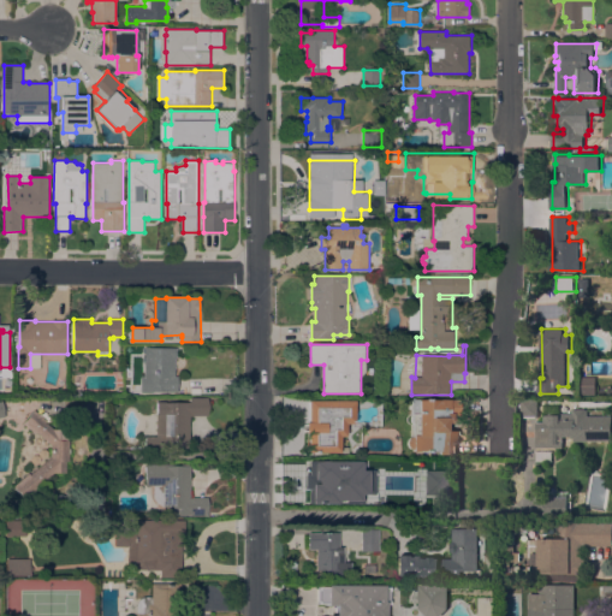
[(154,392),(154,394),(143,394),(143,377),(141,377),(141,363),(146,363),(146,347),(150,347),(150,348),(179,348),(179,359),(177,359),(176,377),(179,377),(179,392),(154,392)]
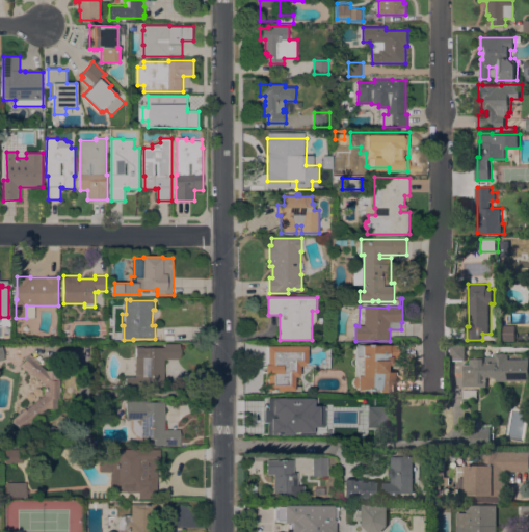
[(503,341),(503,325),(517,325),(517,341),(503,341)]
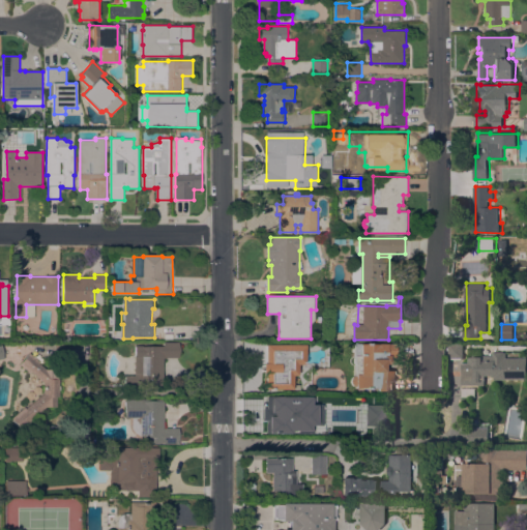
[(137,357),(137,346),(143,346),(143,347),(165,346),(165,343),(180,343),(180,358),(165,358),(166,385),(127,385),(127,376),(136,375),(136,357),(137,357)]
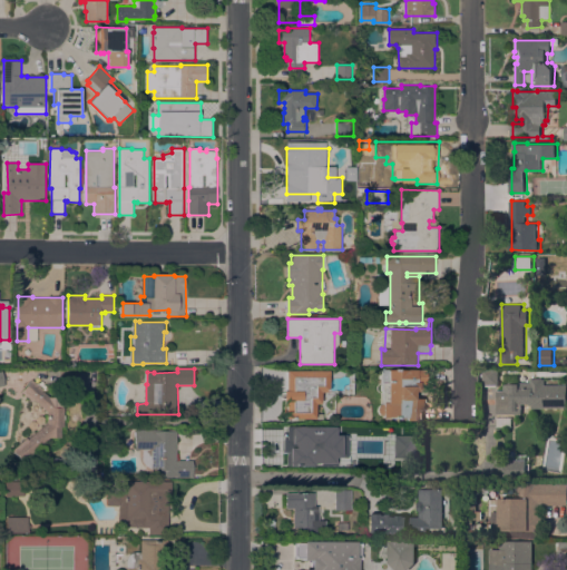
[(485,385),(485,369),(501,369),(500,385),(485,385)]
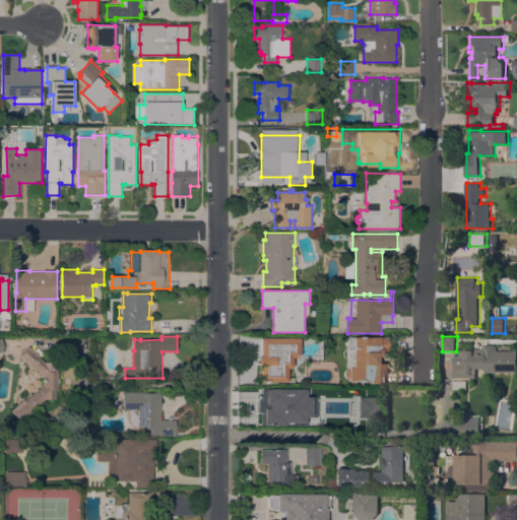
[(498,344),(499,350),(516,350),(516,372),(487,373),(487,368),(477,368),(477,376),(455,377),(454,355),(461,355),(461,350),(465,350),(465,348),(466,348),(466,336),(474,336),(475,348),(486,348),(486,344),(487,344),(498,344)]
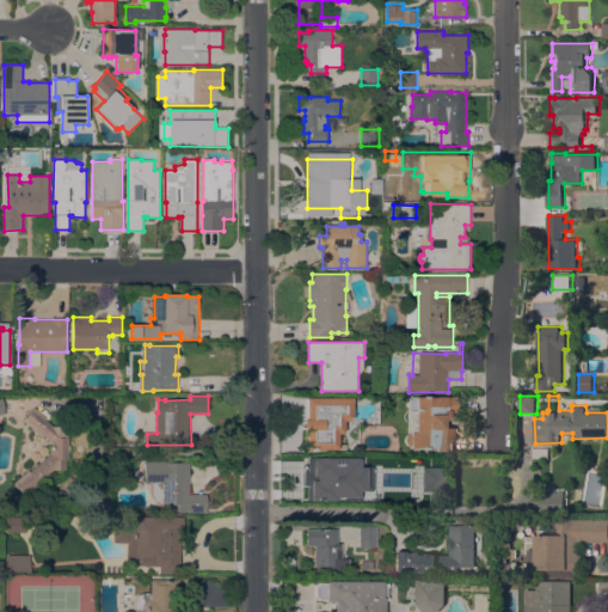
[(411,420),(410,420),(410,397),(456,397),(456,414),(452,414),(452,418),(449,421),(444,421),(444,428),(453,428),(453,429),(456,429),(456,453),(437,453),(437,448),(412,448),(409,445),(407,444),(406,441),(406,438),(407,436),(410,435),(411,434),(411,420)]
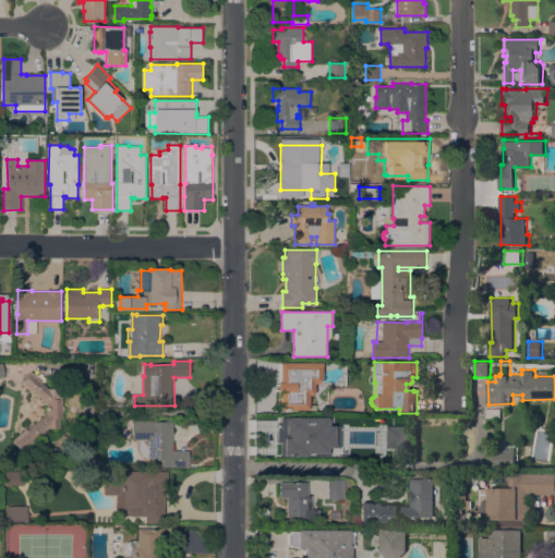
[(322,363),(322,385),(314,385),(314,396),(309,396),(309,410),(280,410),(280,392),(277,392),(277,383),(280,383),(280,363),(322,363)]
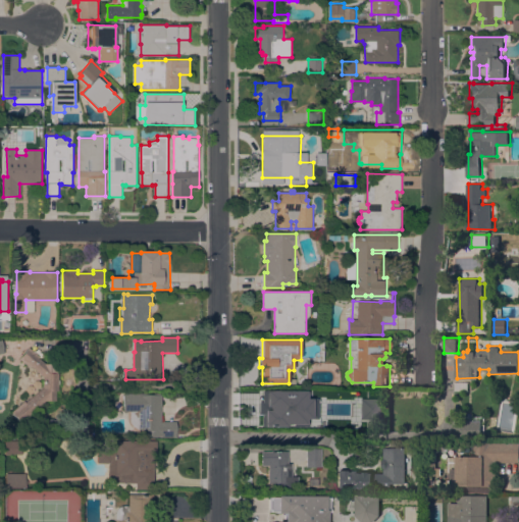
[(32,366),(31,368),(20,359),(30,348),(40,357),(39,358),(46,364),(56,364),(56,368),(59,368),(59,373),(60,373),(60,379),(61,381),(61,384),(60,385),(60,390),(57,390),(57,401),(46,401),(40,407),(41,408),(22,423),(13,412),(27,401),(28,402),(45,387),(45,377),(32,366)]
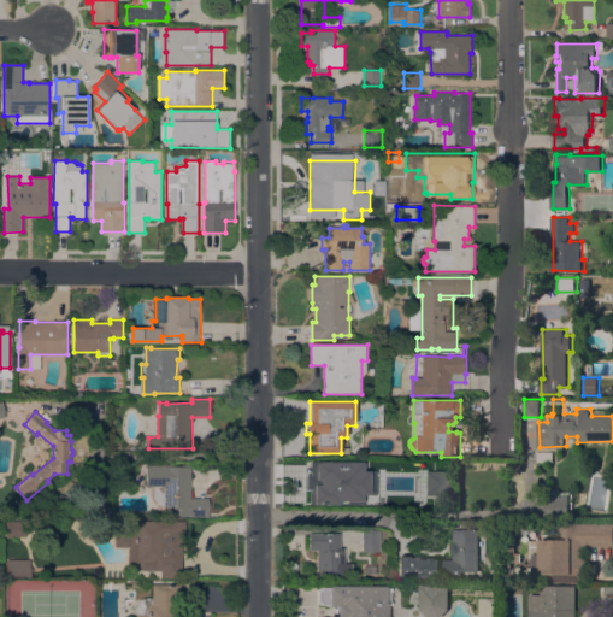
[(157,487),(147,487),(147,465),(193,466),(192,499),(211,499),(211,516),(166,515),(166,507),(157,499),(157,487)]
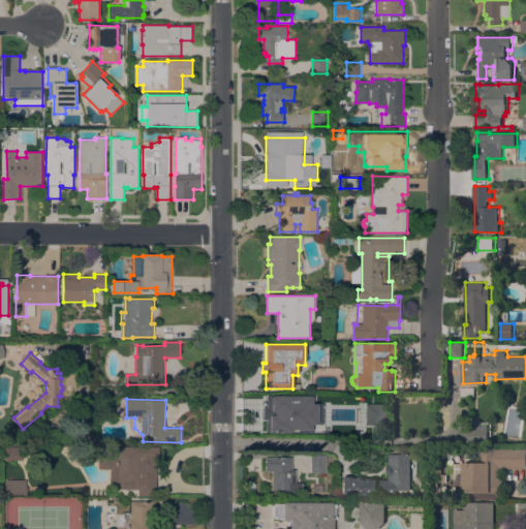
[(282,434),(282,421),(283,421),(284,407),(286,407),(286,399),(307,399),(307,414),(309,414),(309,422),(312,422),(312,434),(282,434)]
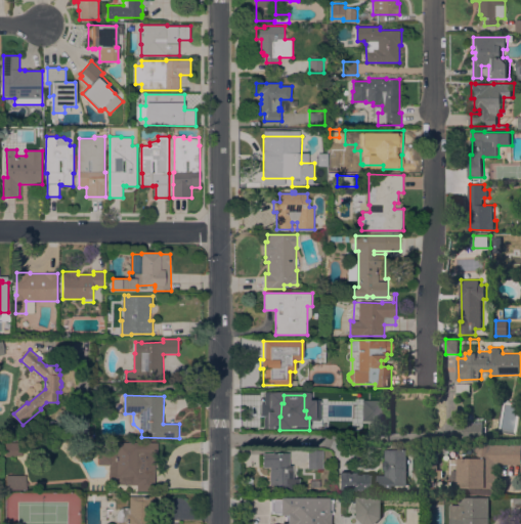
[(362,421),(384,421),(384,400),(361,400),(362,421)]
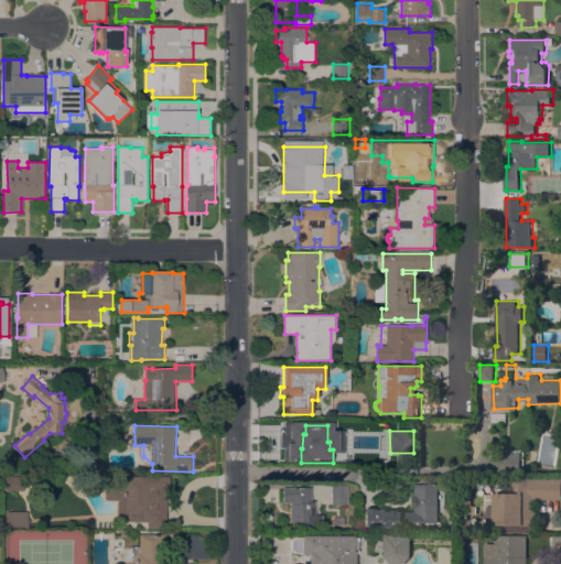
[(383,447),(383,463),(341,463),(341,446),(357,446),(357,447),(383,447)]
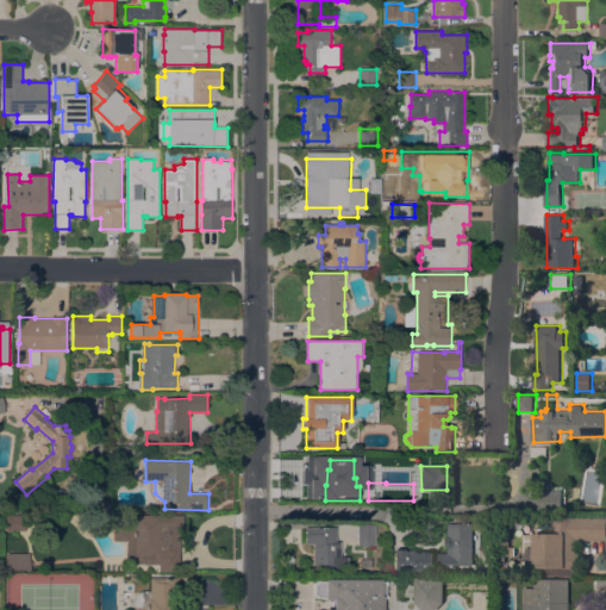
[(564,510),(541,511),(541,492),(564,492),(564,510)]
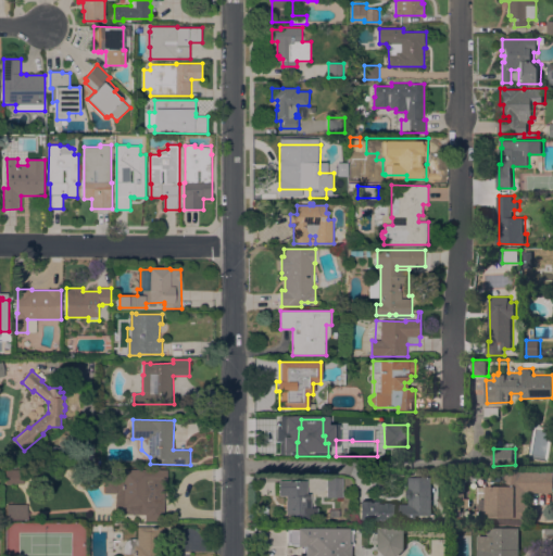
[(168,470),(168,482),(166,482),(165,502),(163,502),(162,520),(146,520),(146,514),(139,514),(139,513),(130,513),(130,506),(116,506),(116,493),(105,492),(107,469),(123,470),(123,468),(168,469),(168,470)]
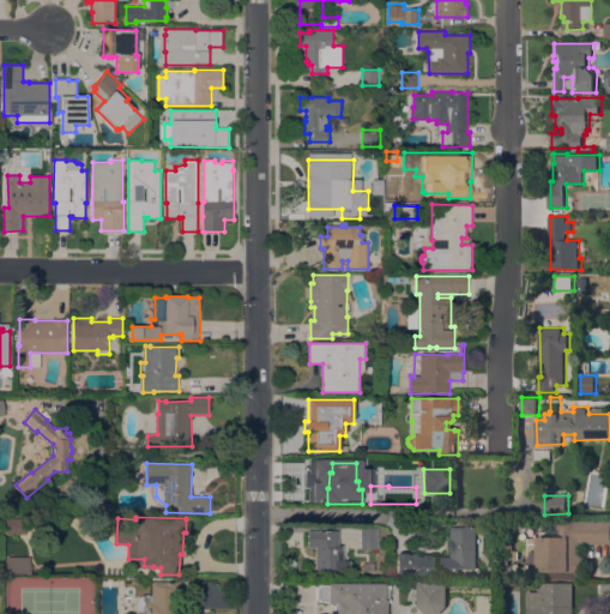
[(543,579),(543,570),(532,570),(532,555),(526,555),(526,537),(538,537),(538,536),(560,536),(560,522),(609,521),(609,543),(583,543),(583,557),(586,557),(586,572),(584,572),(584,579),(543,579)]
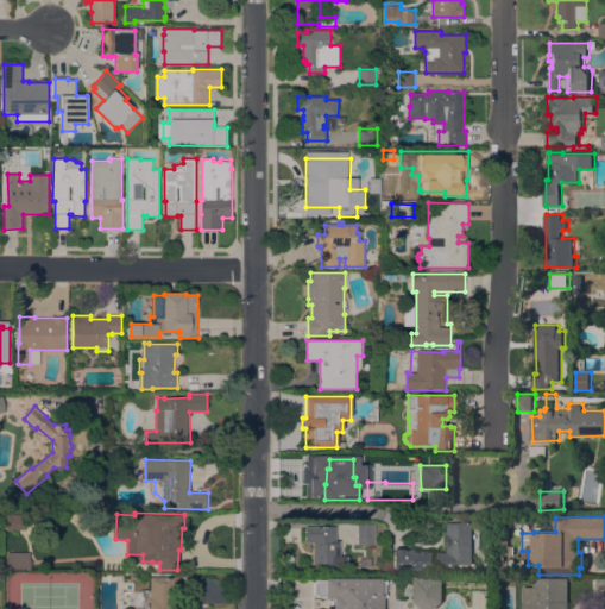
[(474,564),(458,564),(458,570),(432,570),(432,571),(417,571),(417,570),(394,569),(395,551),(396,548),(405,550),(405,551),(408,551),(408,550),(418,550),(418,552),(426,552),(426,550),(434,550),(434,551),(438,551),(438,552),(449,552),(449,546),(448,546),(448,535),(449,535),(449,522),(476,522),(474,564)]
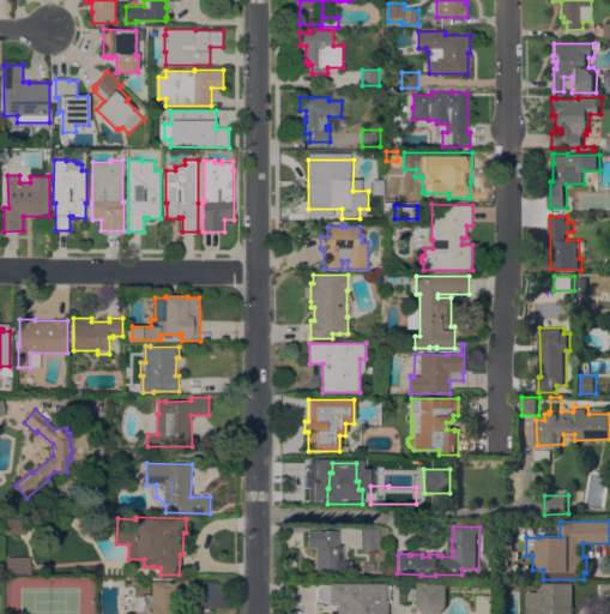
[(362,528),(380,528),(380,549),(362,549),(362,528)]
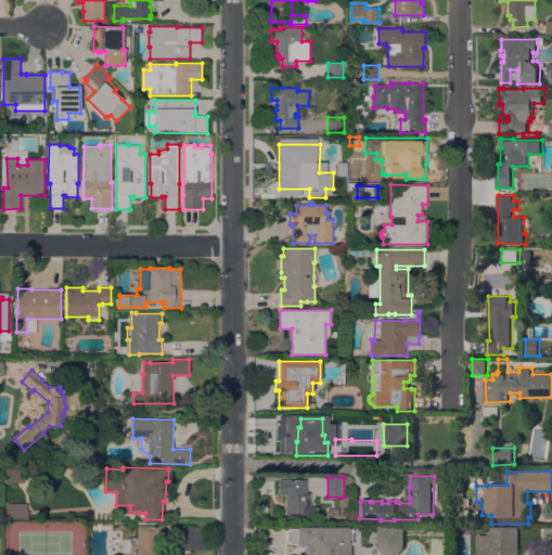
[(286,495),(280,495),(280,480),(308,480),(308,493),(311,493),(311,506),(318,506),(318,513),(309,513),(310,519),(297,519),(296,514),(287,514),(286,495)]
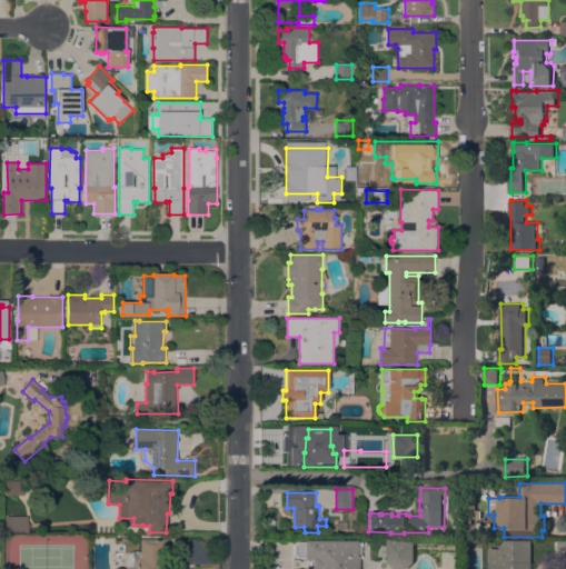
[(30,517),(30,523),(31,523),(31,528),(30,528),(30,532),(8,532),(8,517),(30,517)]
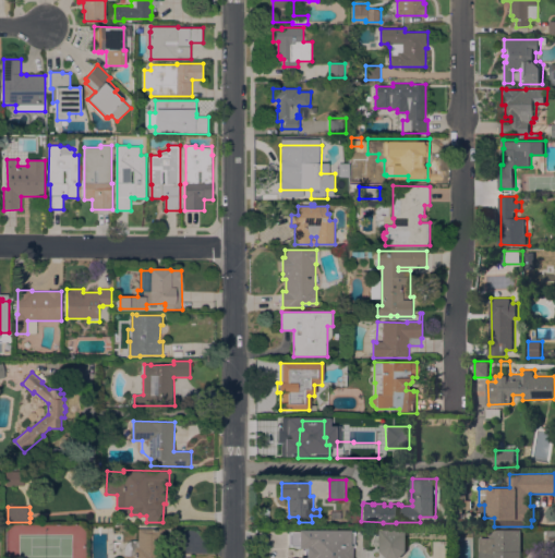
[(140,541),(140,529),(166,529),(166,548),(161,548),(161,557),(125,557),(125,548),(127,545),(128,543),(131,542),(133,541),(140,541)]
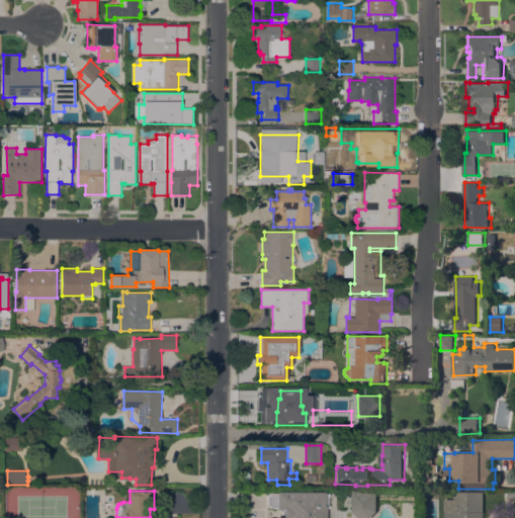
[(283,517),(283,509),(268,509),(269,494),(277,494),(277,492),(325,493),(325,494),(330,494),(330,509),(326,509),(326,517),(283,517)]
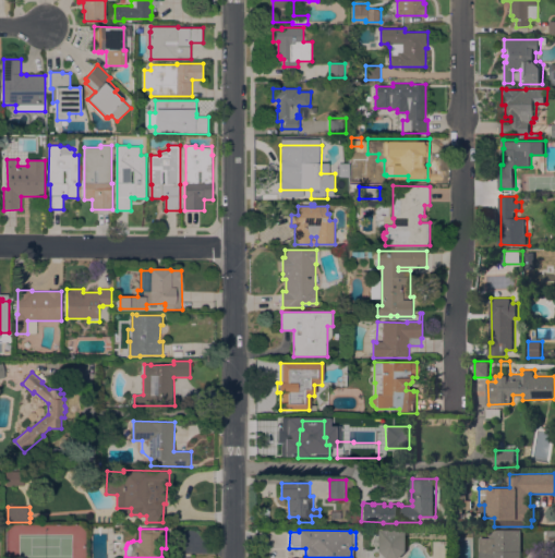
[(382,530),(409,530),(409,550),(400,557),(389,557),(382,550),(382,530)]
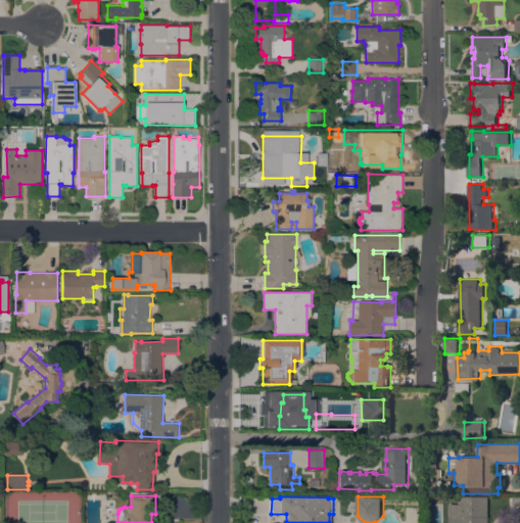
[(461,496),(490,496),(490,522),(471,522),(471,520),(473,518),(473,516),(461,516),(461,496)]
